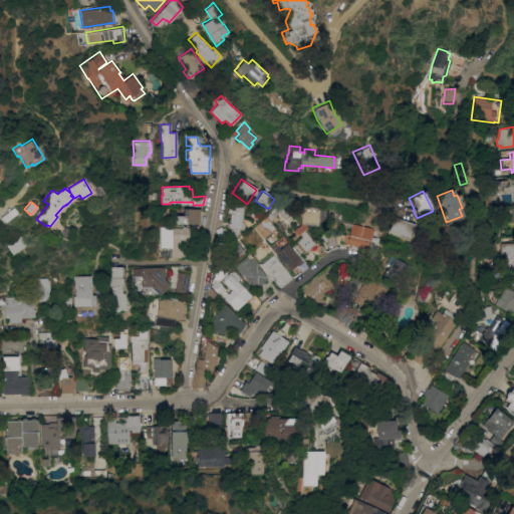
[(238,236),(229,235),(230,229),(228,229),(230,214),(227,214),(228,209),(234,210),(234,204),(244,206),(241,222),(244,223),(243,230),(241,230),(240,234),(240,236),(238,236)]
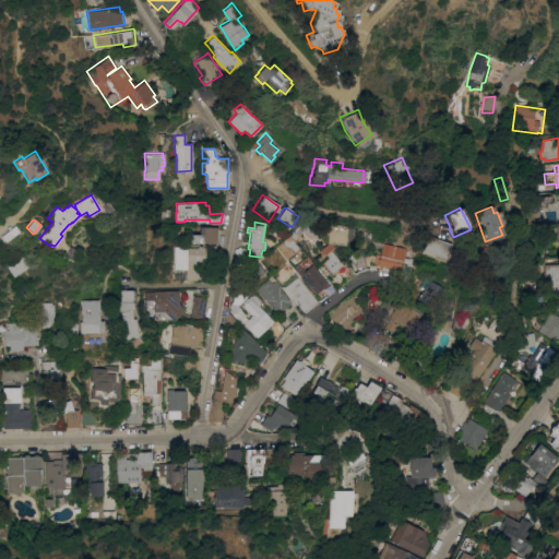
[(288,234),(302,222),(309,227),(316,234),(311,239),(302,233),(295,242),(290,236),(288,234)]
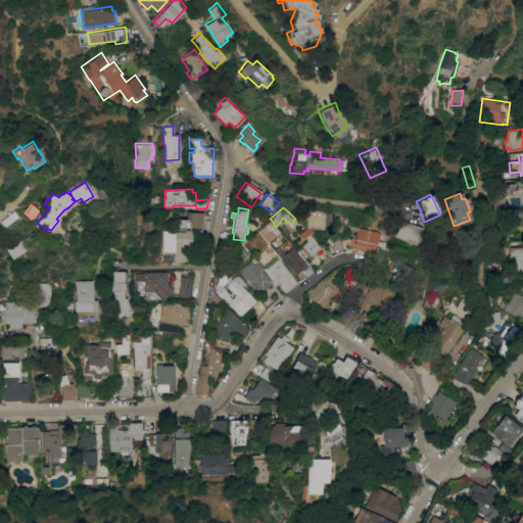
[(305,228),(306,220),(299,219),(300,208),(324,211),(322,230),(310,228),(305,228)]
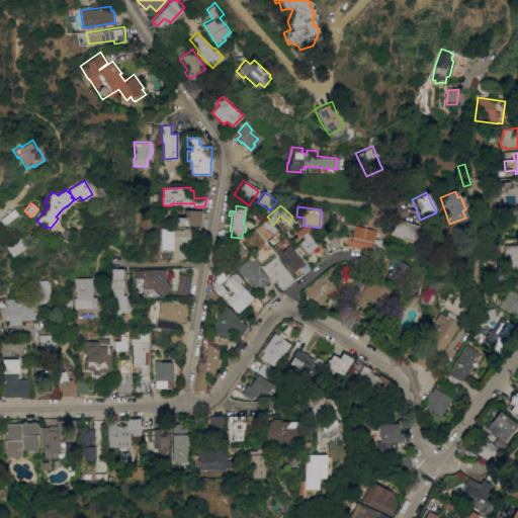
[(4,225),(0,219),(12,208),(17,214),(4,225)]
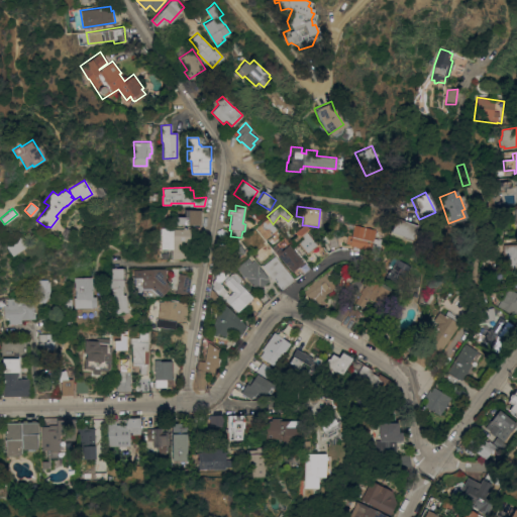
[(201,224),(187,224),(187,223),(172,223),(172,217),(187,216),(187,209),(201,209),(201,216),(200,216),(200,218),(201,218),(201,221),(201,224)]
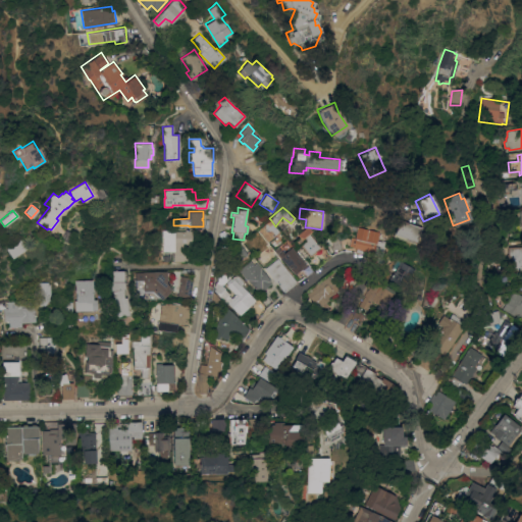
[(267,242),(258,230),(270,220),(279,232),(276,235),(267,242)]
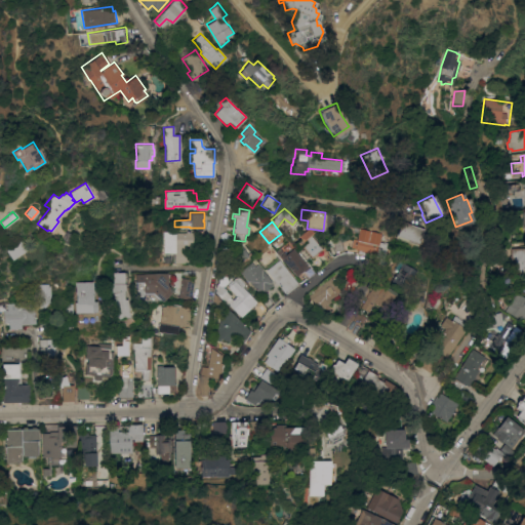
[(415,243),(394,236),(399,221),(420,229),(418,233),(415,243)]
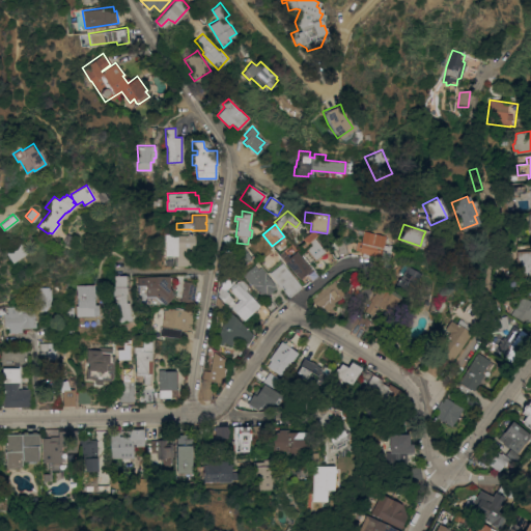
[(313,239),(326,252),(315,261),(305,250),(303,252),(299,247),(304,242),(303,240),(310,232),(311,231),(314,232),(317,235),(314,238),(313,239)]
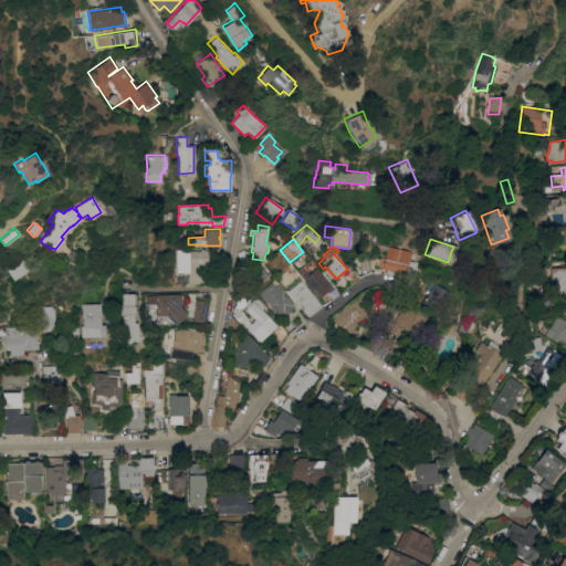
[(417,276),(378,268),(380,258),(385,259),(387,247),(410,252),(408,261),(419,263),(418,268),(417,276)]
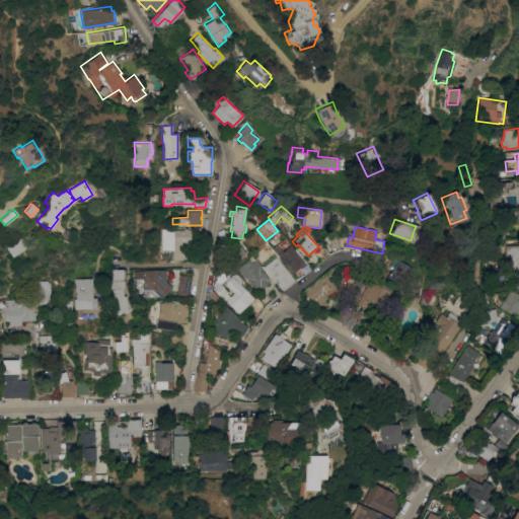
[(200,228),(199,232),(190,232),(190,242),(182,242),(182,247),(190,247),(190,257),(172,257),(172,249),(161,248),(161,235),(160,235),(160,230),(173,229),(190,230),(190,229),(190,227),(200,227),(200,228)]
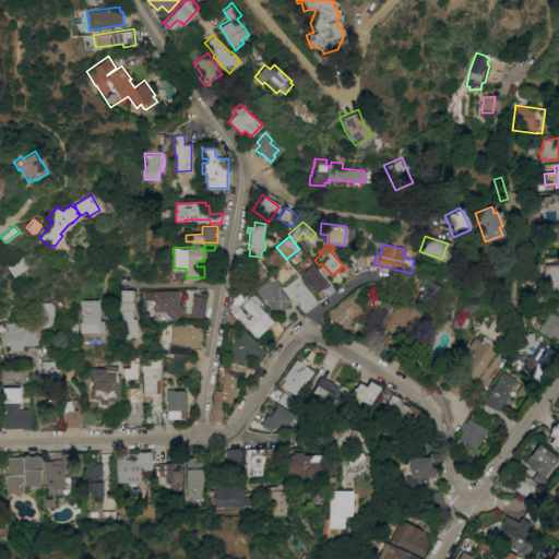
[(18,273),(12,276),(10,273),(6,266),(21,257),(27,266),(18,273)]
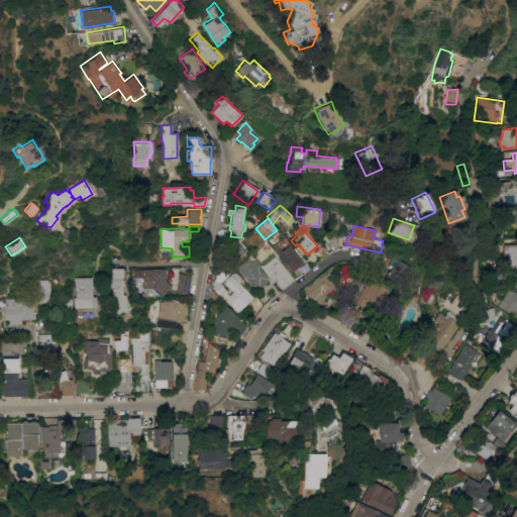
[(238,256),(237,255),(232,260),(226,251),(237,242),(244,252),(243,253),(238,256)]
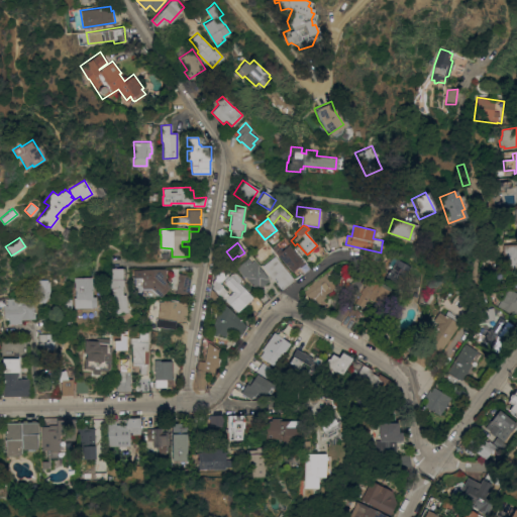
[(516,244),(516,268),(504,269),(503,245),(516,244)]
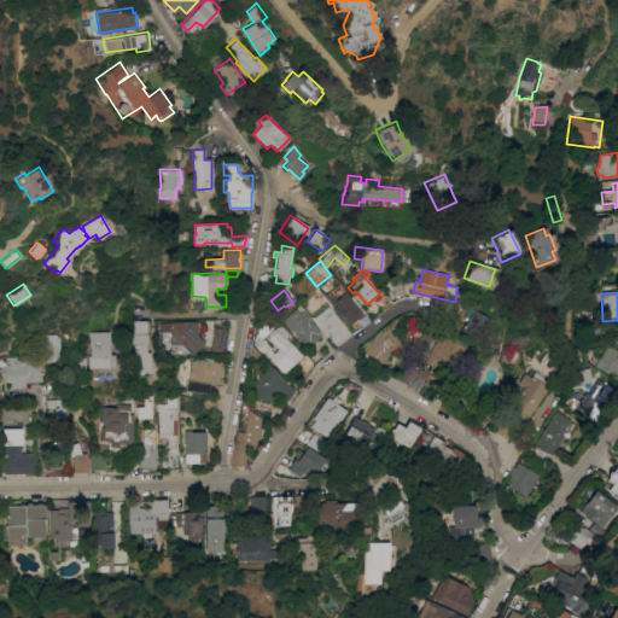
[(349,326),(331,304),(344,293),(362,315),(360,316),(349,326)]
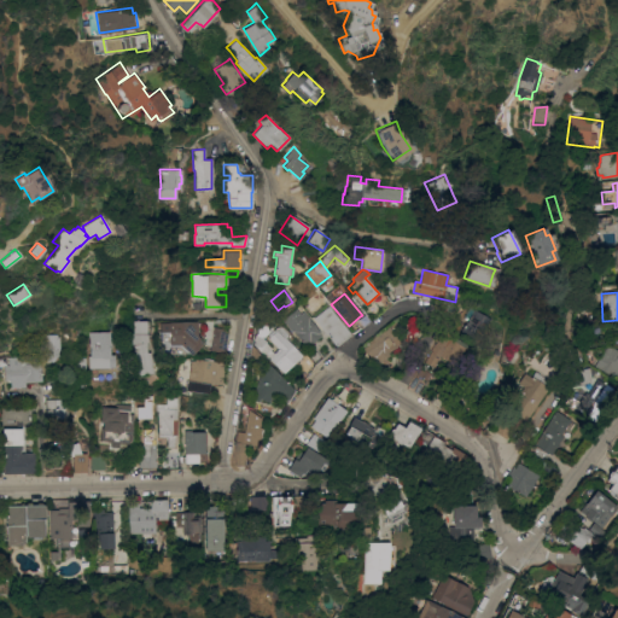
[(328,307),(350,336),(336,348),(313,319),(325,309),(328,307)]
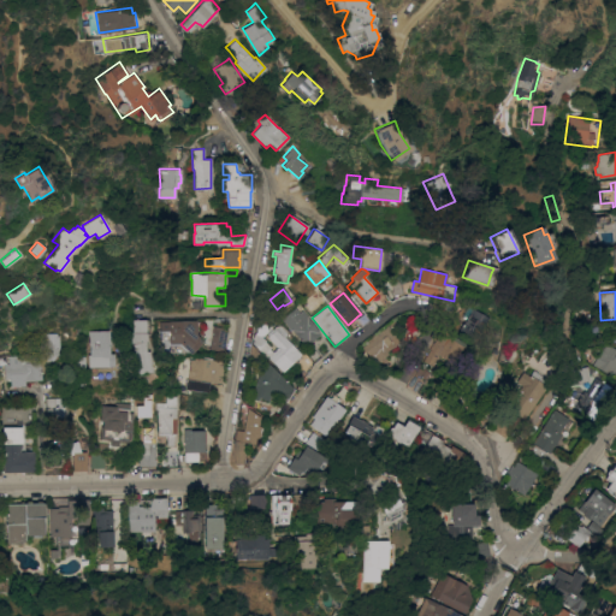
[(467,306),(487,317),(483,326),(475,321),(473,325),(471,324),(466,333),(458,329),(461,325),(460,324),(461,323),(462,323),(463,321),(465,319),(462,318),(463,315),(462,314),(467,306)]
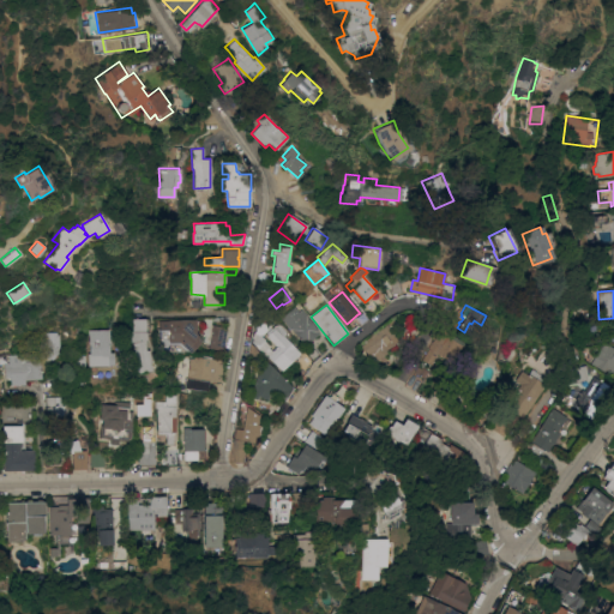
[(308,342),(307,339),(301,344),(281,318),(294,307),(299,312),(302,309),(318,331),(317,332),(318,335),(317,336),(308,342)]
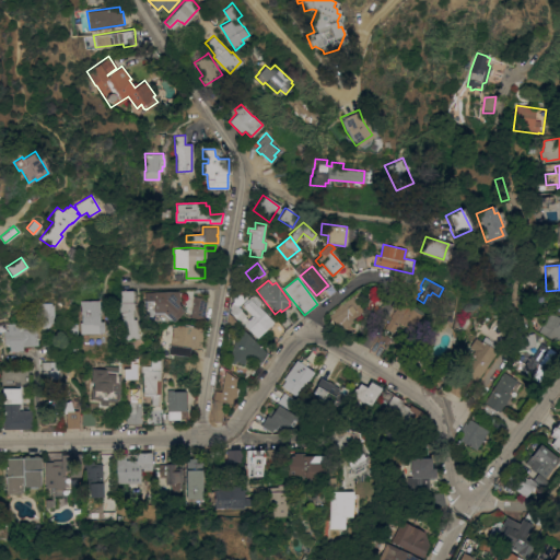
[(373,295),(378,302),(381,300),(384,303),(370,314),(362,304),(369,299),(364,293),(375,284),(380,291),(378,292),(373,295)]
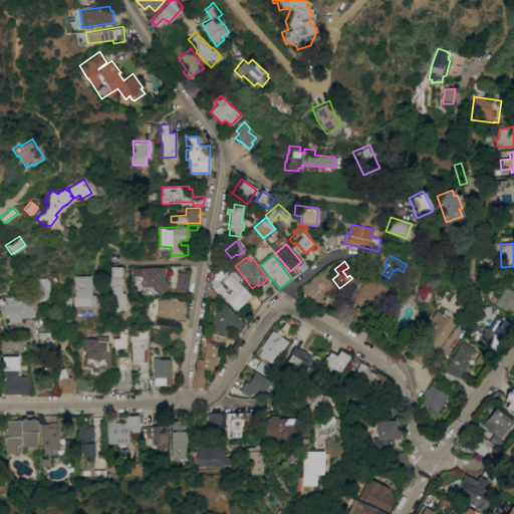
[(228,272),(219,282),(222,284),(221,285),(225,290),(224,291),(228,294),(232,290),(223,282),(225,280),(223,278),(231,270),(233,272),(234,271),(240,277),(238,278),(239,279),(237,281),(250,296),(250,297),(251,299),(247,302),(246,301),(235,311),(224,299),(213,289),(210,286),(212,284),(217,265),(217,266),(228,272)]
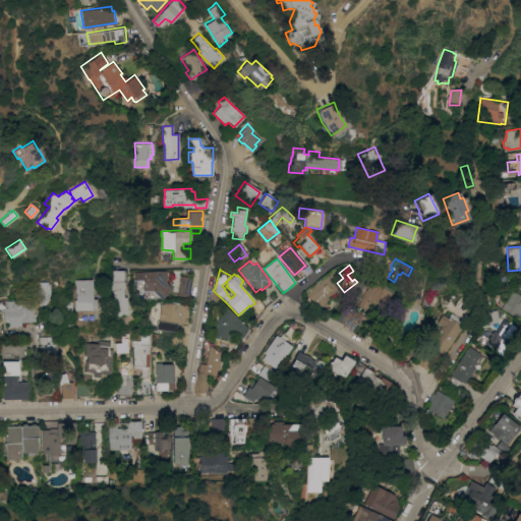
[(123,281),(124,289),(123,289),(123,291),(122,291),(123,298),(126,297),(128,314),(115,316),(111,291),(109,291),(108,282),(110,282),(110,272),(123,272),(123,276),(123,281)]
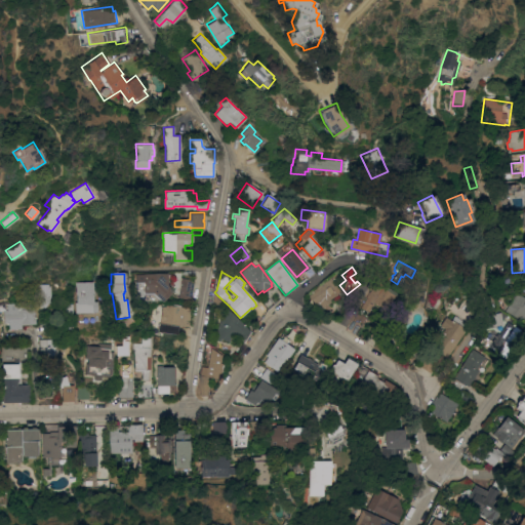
[(169,288),(168,289),(171,291),(170,292),(171,293),(161,303),(144,303),(144,299),(135,299),(135,275),(166,274),(167,285),(169,288)]
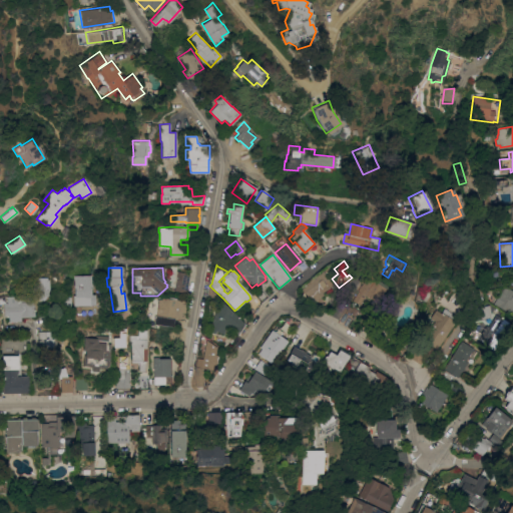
[(485,274),(486,272),(496,271),(497,277),(495,277),(496,280),(484,281),(484,276),(485,274)]
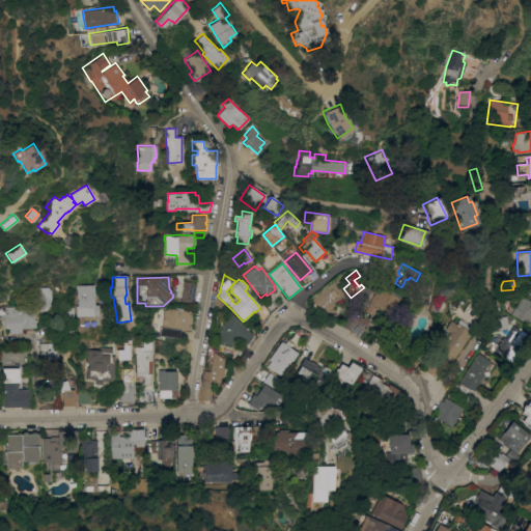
[(184,281),(196,283),(193,304),(179,302),(184,281)]
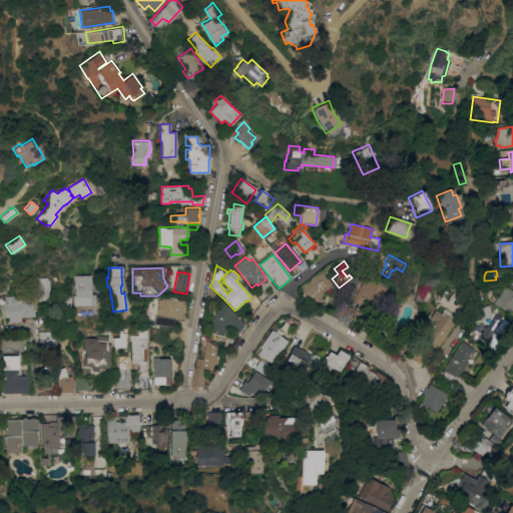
[(309,281),(322,272),(332,285),(322,293),(323,295),(316,300),(315,299),(311,302),(307,297),(304,294),(302,289),(310,283),(310,282),(309,281)]
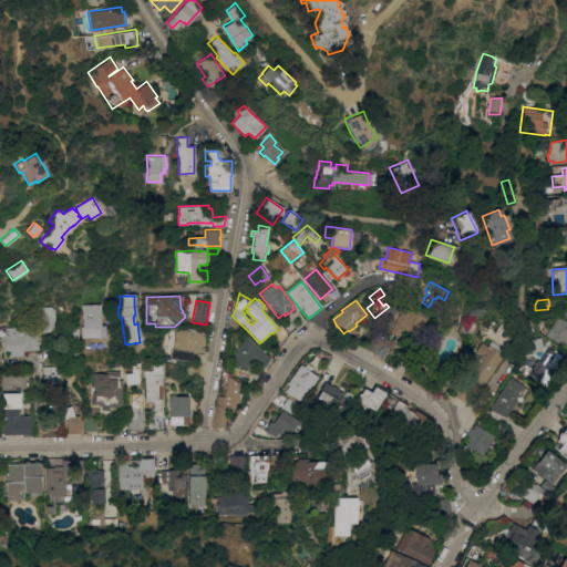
[(100,305),(100,326),(104,326),(104,338),(82,338),(81,327),(81,305),(100,305)]
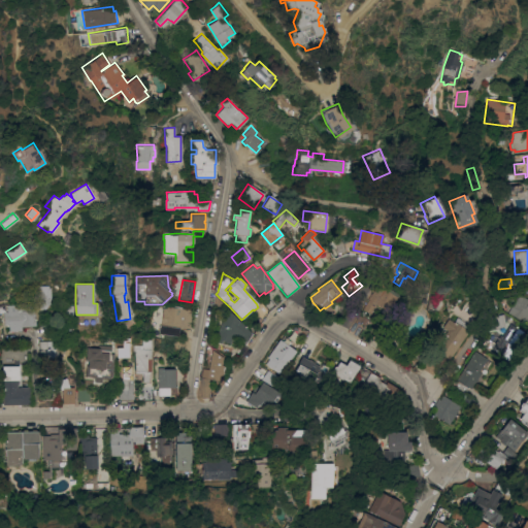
[(37,309),(36,286),(47,285),(48,288),(50,288),(51,308),(40,309),(37,309)]
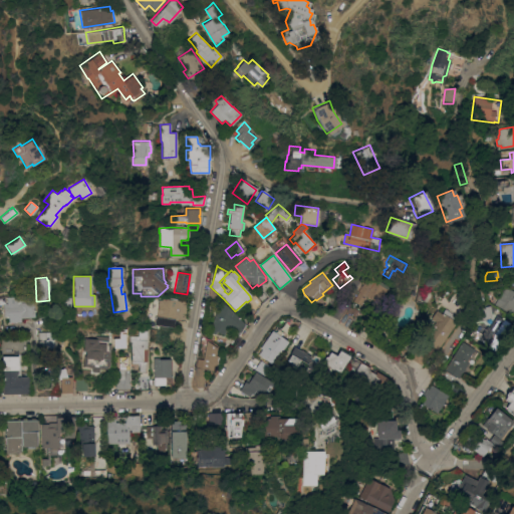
[(373,283),(375,279),(389,287),(378,304),(365,296),(359,305),(352,301),(358,292),(358,291),(366,279),(373,283)]
